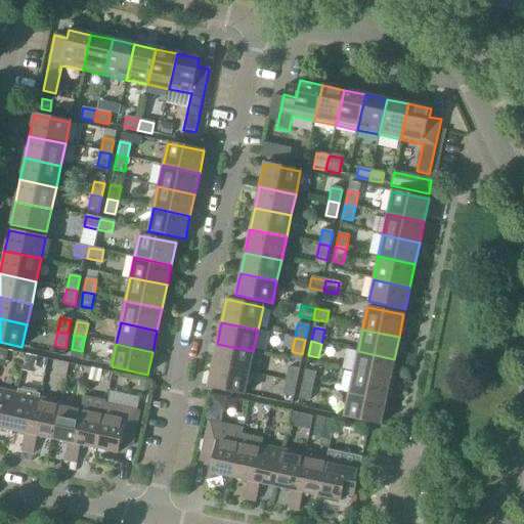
[(217,344),(212,365),(249,374),(253,351),(217,344)]
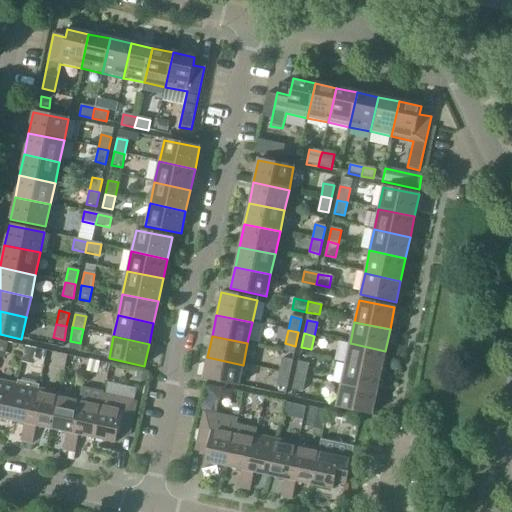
[(0,357),(5,358),(8,345),(0,342),(0,357)]
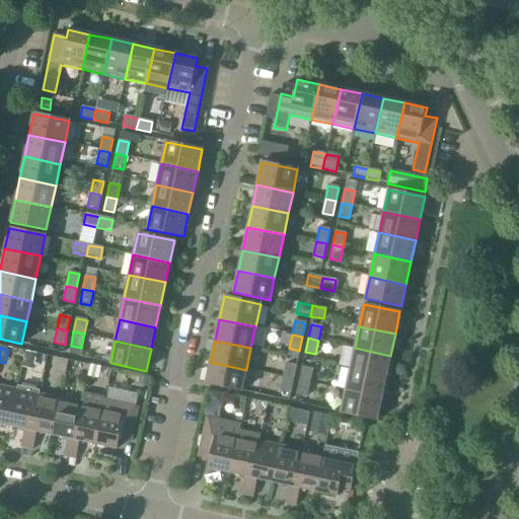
[(355,348),(350,369),(386,377),(390,356),(355,348)]
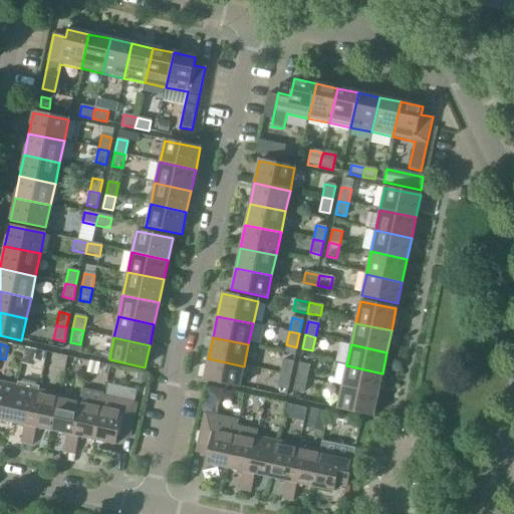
[(33,364),(36,350),(25,348),(22,362),(33,364)]
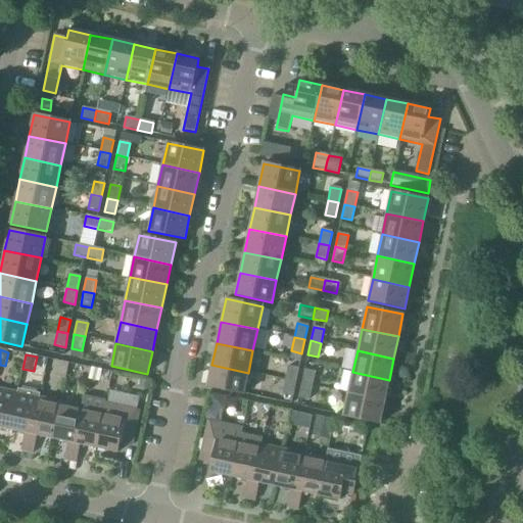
[(248,373),(211,365),(207,386),(243,394),(248,373)]
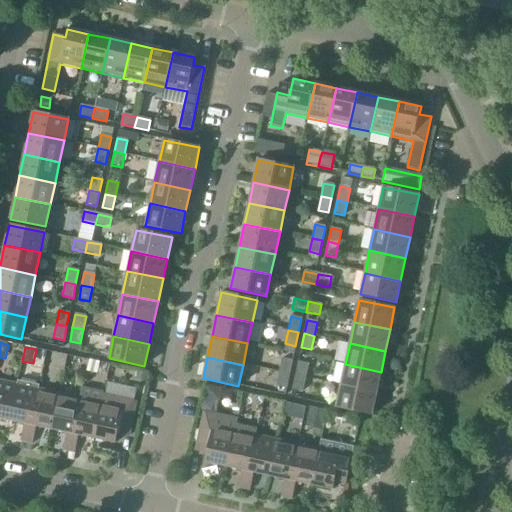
[(282,359),(279,372),(289,375),(292,361),(282,359)]
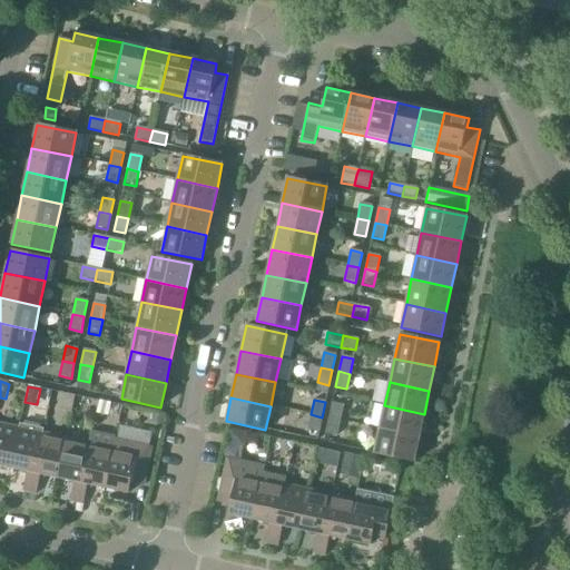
[(332,403),(328,419),(340,421),(343,405),(332,403)]
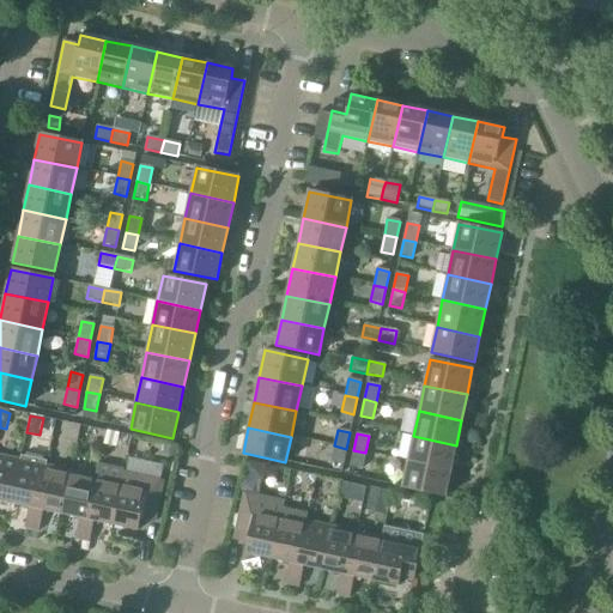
[(413,436),(408,461),(450,471),(456,445),(413,436)]
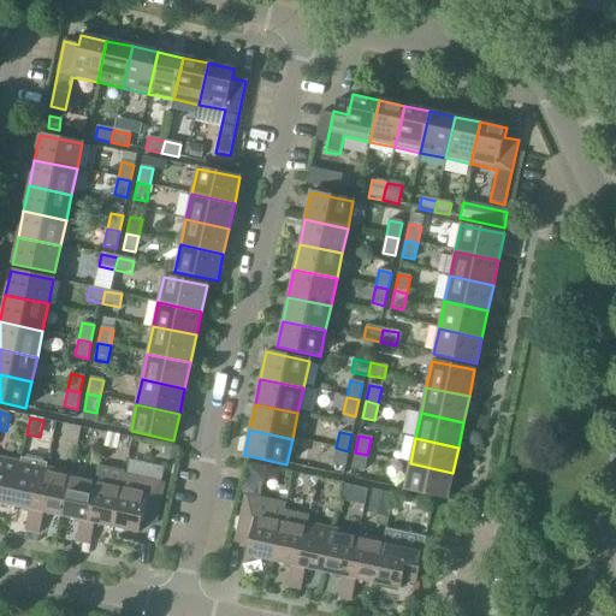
[(348,451),(336,448),(332,465),(344,467),(348,451)]
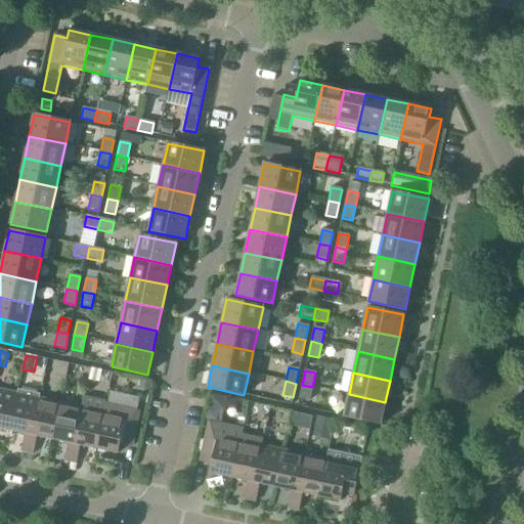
[(312,387),(302,385),(299,398),(309,401),(312,387)]
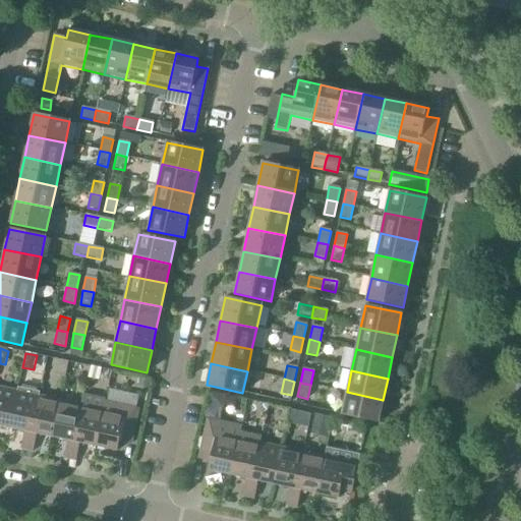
[(0,425),(9,427),(16,392),(0,388),(0,425)]
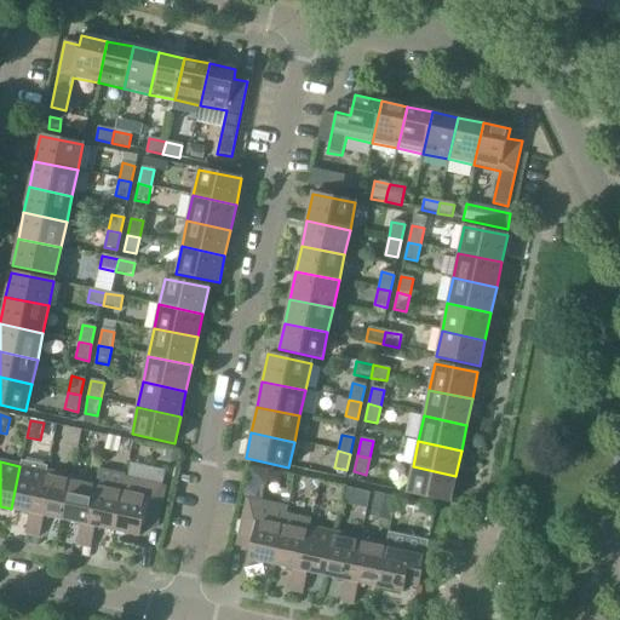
[(41,527),(44,516),(36,515),(46,471),(46,468),(21,461),(19,466),(11,509),(29,512),(27,523),(41,527)]
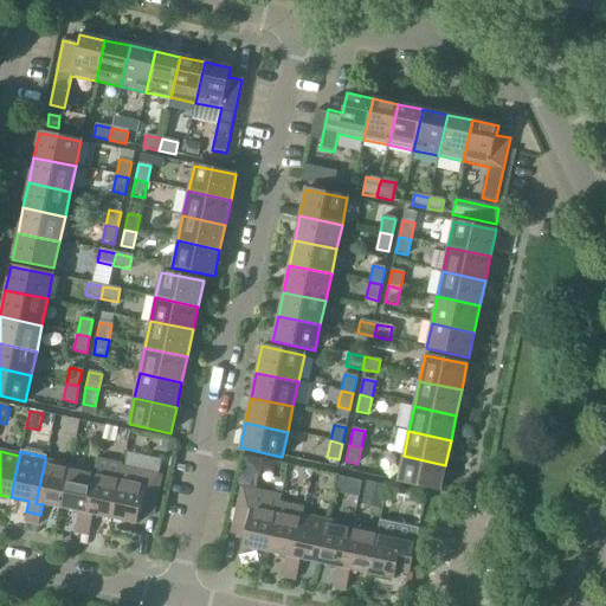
[(240,472),(244,474),(259,477),(263,461),(247,457),(244,456),(240,472)]
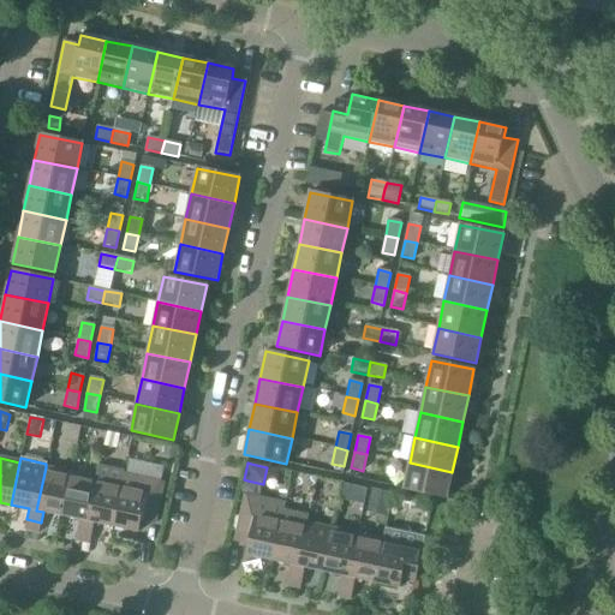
[(452,472),(410,463),(404,489),(447,499),(452,472)]
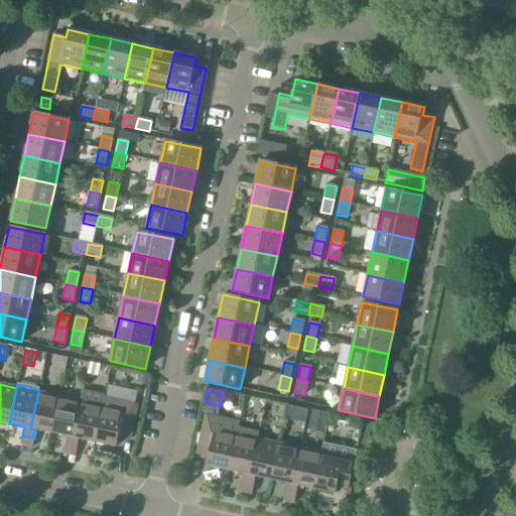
[(83,391),(81,401),(73,437),(79,438),(95,441),(102,406),(104,396),(83,391)]
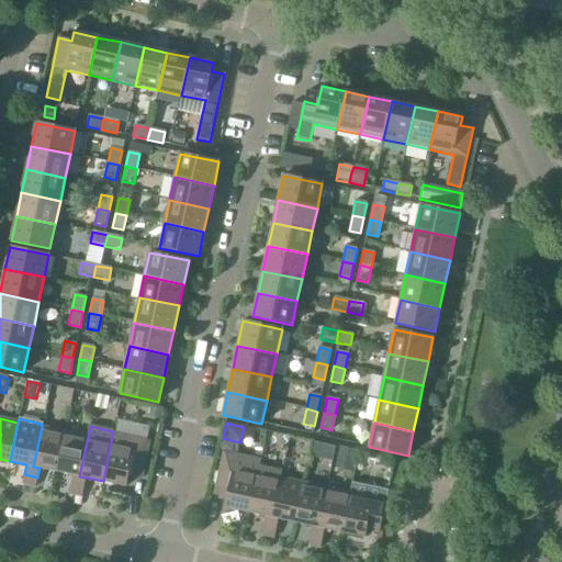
[(33,467),(40,468),(56,471),(65,433),(42,427),(33,467)]
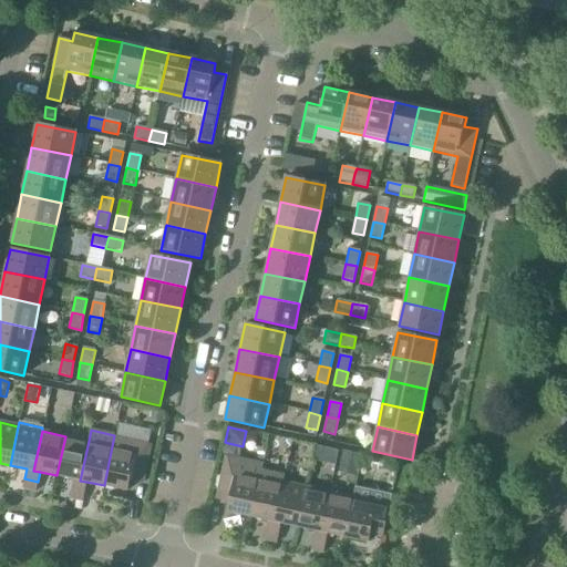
[(151,443),(114,435),(112,446),(104,485),(127,491),(130,482),(142,484),(150,452),(151,443)]
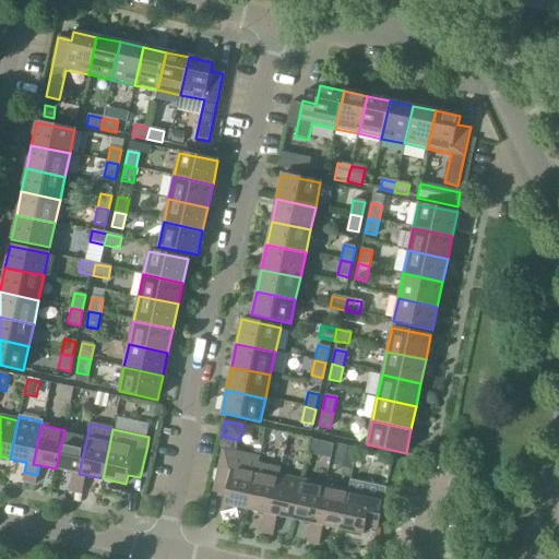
[(64,430),(56,468),(73,472),(71,482),(83,485),(85,475),(79,474),(87,435),(64,430)]
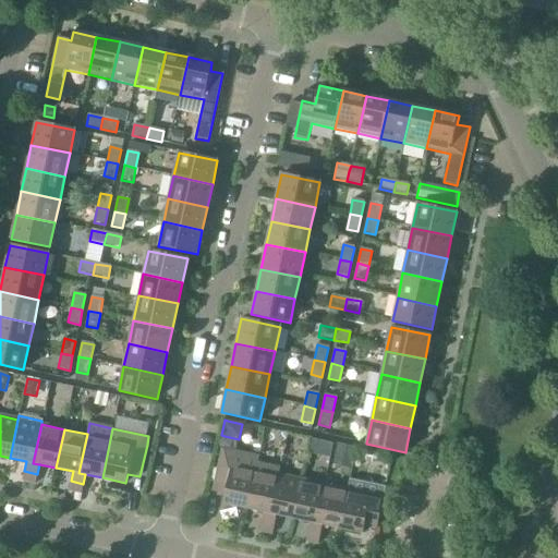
[(338,444),(332,465),(349,470),(354,448),(338,444)]
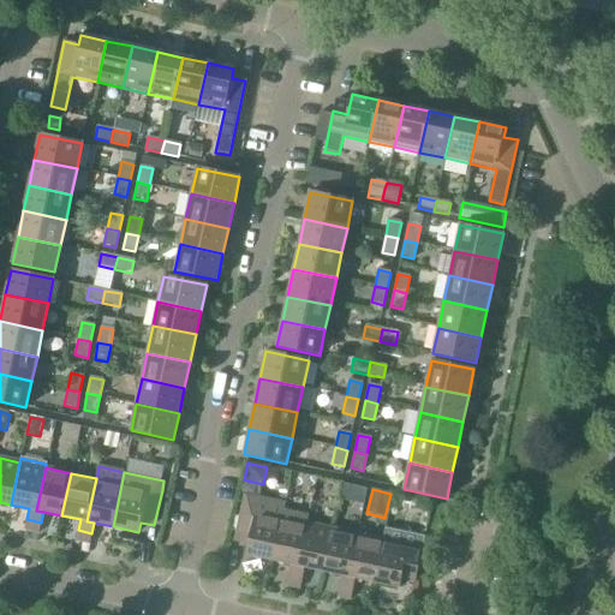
[(246,555),(273,561),(284,503),(244,495),(234,542),(248,544),(246,555)]
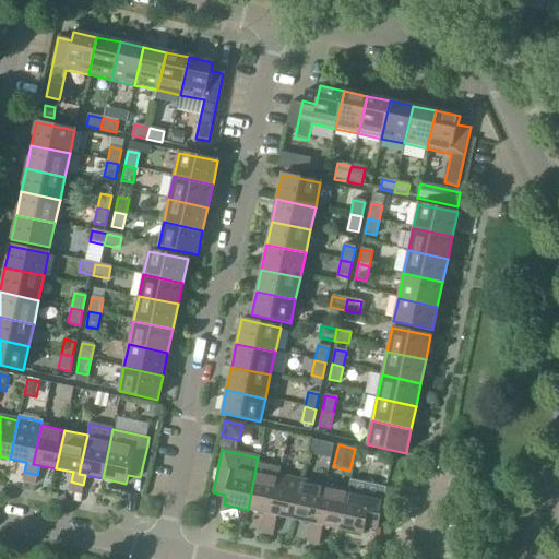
[(258,458),(248,510),(264,513),(262,523),(275,525),(276,515),(271,514),(278,476),(280,470),(263,466),(264,460),(258,458)]
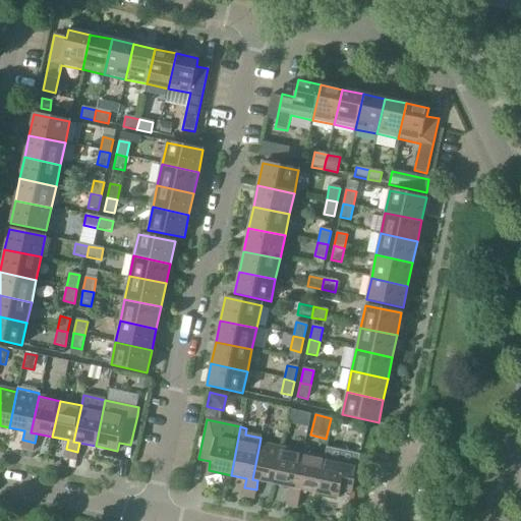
[(35,443),(22,440),(20,449),(33,452),(35,443)]
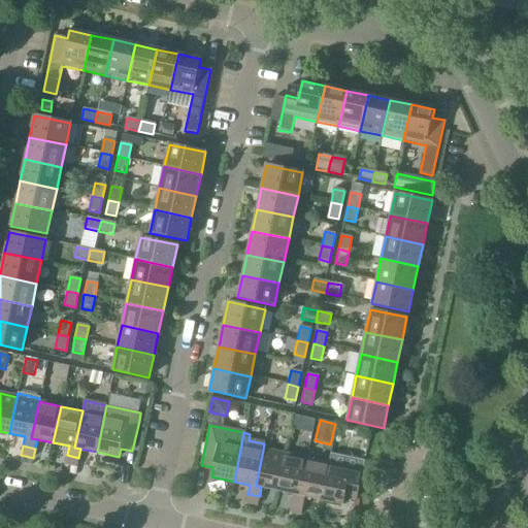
[(256,486),(261,487),(277,491),(285,454),(263,450),(256,486)]
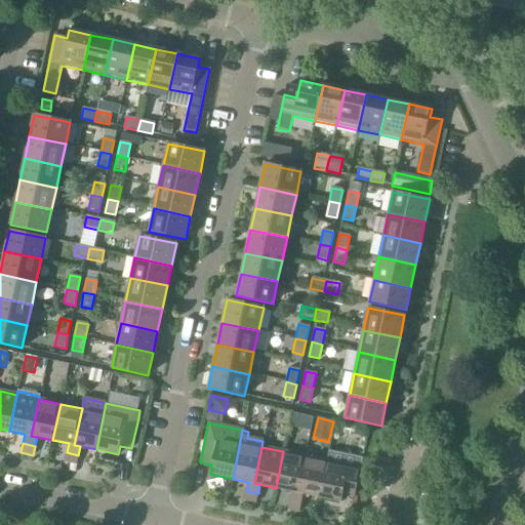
[(283,451),(276,488),(291,491),(289,500),(301,502),(304,493),(297,492),(305,456),(283,451)]
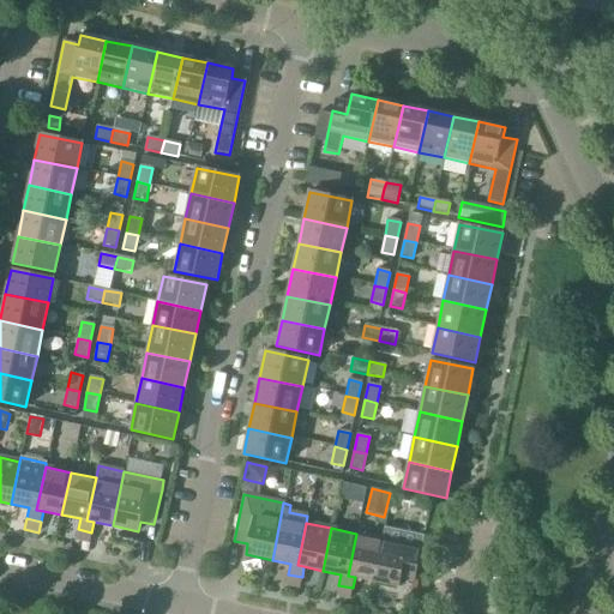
[(91,533),(78,529),(76,540),(89,543),(91,533)]
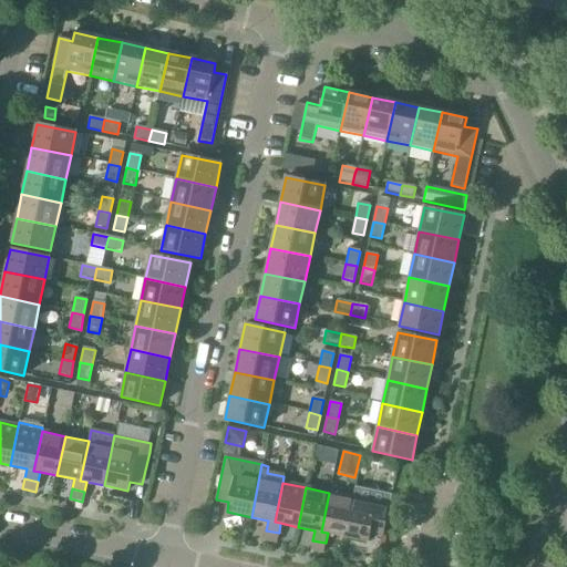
[(353,497),(329,493),(321,532),(328,533),(344,537),(353,497)]
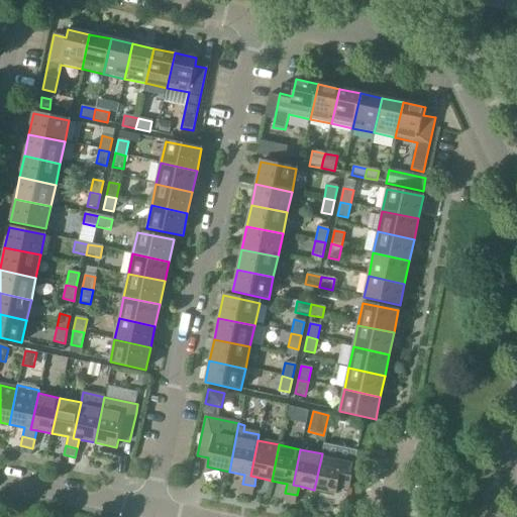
[(343,458),(322,453),(314,490),(336,494),(338,486),(349,488),(355,458),(343,456),(343,458)]
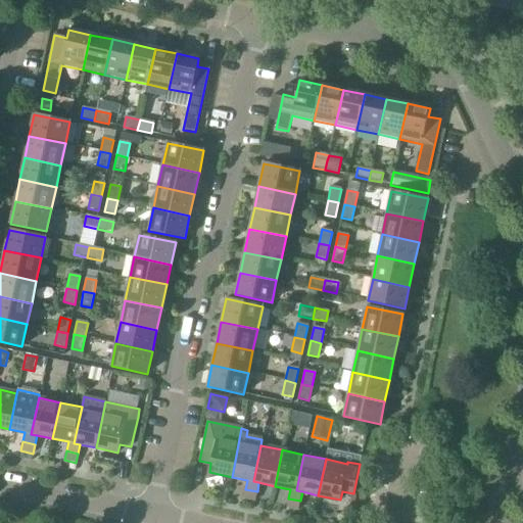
[(257,491),(245,489),(243,498),(255,501),(257,491)]
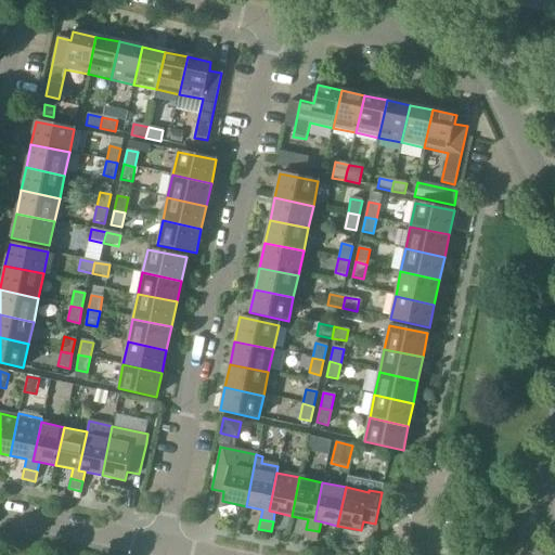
[(319,531),(306,529),(304,539),(317,541),(319,531)]
